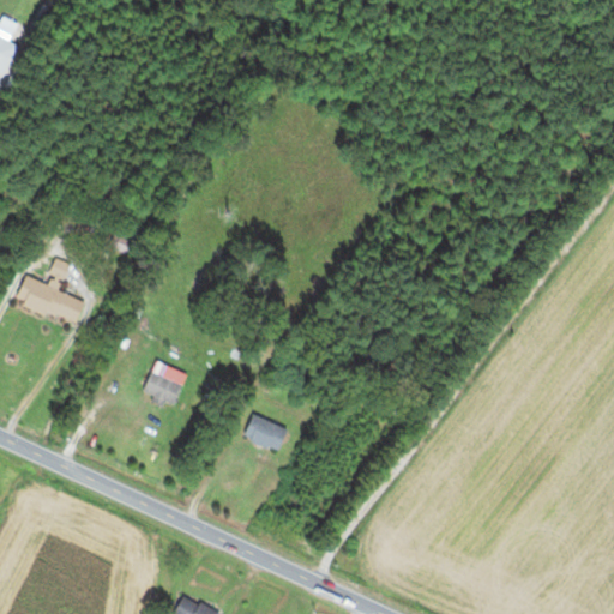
[(71,232),(78,216),(62,208),(55,223),(71,232)]
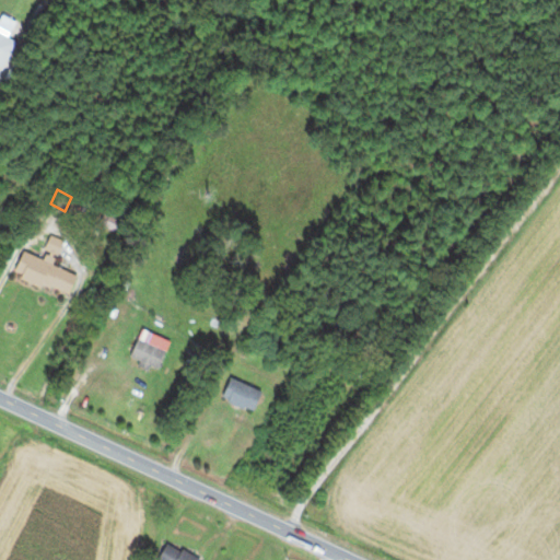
[(59,254),(62,241),(50,236),(46,251),(59,254)]
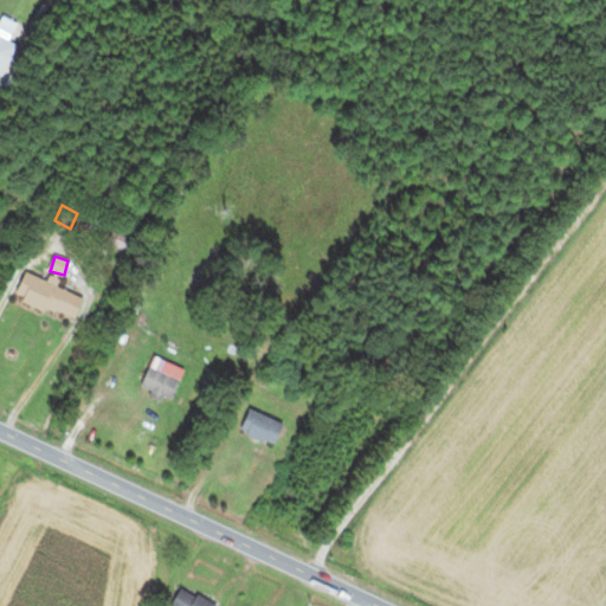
[(14,297),(73,322),(83,297),(24,274),(14,297)]
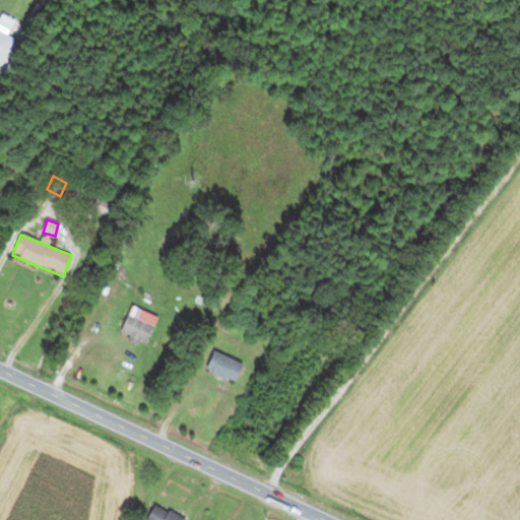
[(121,331),(148,342),(158,317),(131,306),(121,331)]
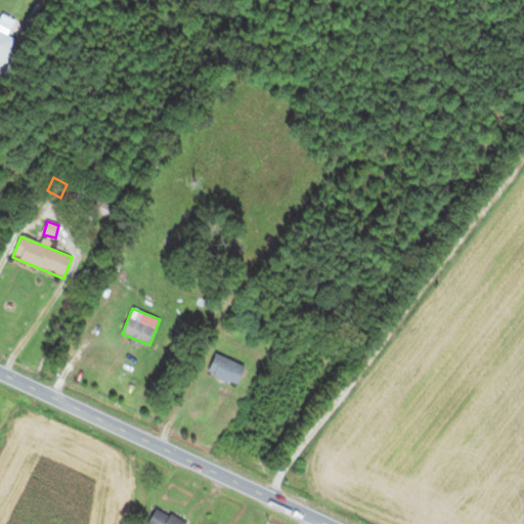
[(238,385),(245,363),(214,354),(208,375),(238,385)]
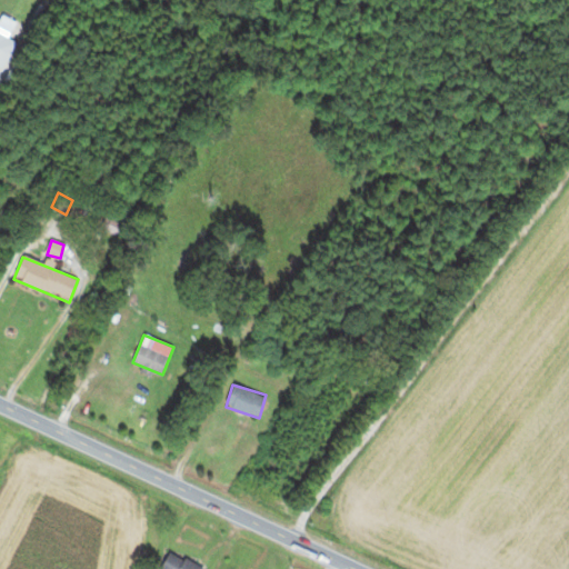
[(200,568),(175,548),(160,565),(165,568),(200,568)]
